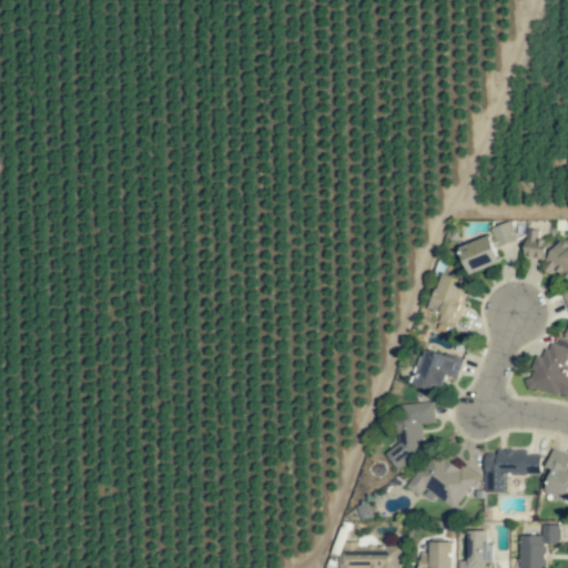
[(516,240),(508,221),(495,226),(504,245),(516,240)]
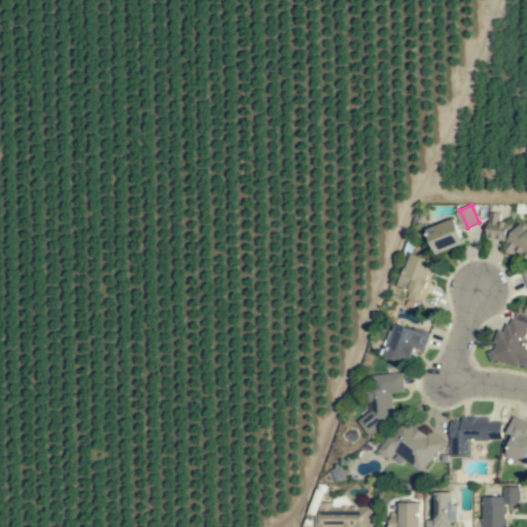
[(464,244),(454,217),(425,227),(435,254),(464,244)]
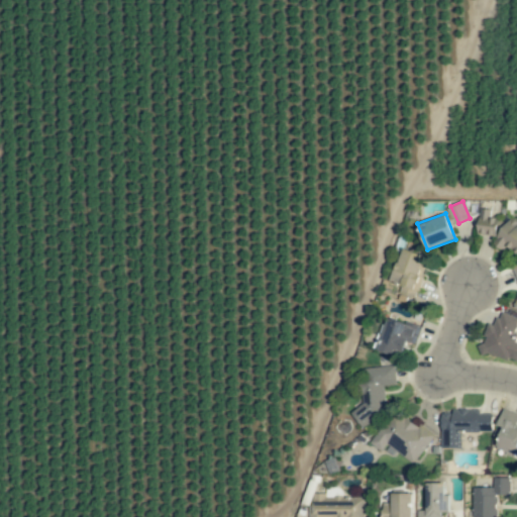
[(426,255),(401,248),(391,282),(402,285),(397,299),(413,303),(426,255)]
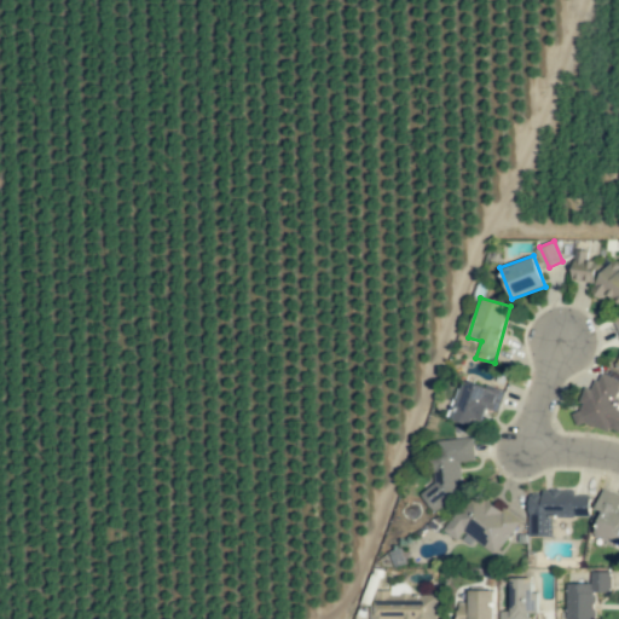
[(618,411),(618,405),(618,400),(614,399),(618,385),(618,380),(594,371),(577,422),(617,435),(618,431),(618,411)]
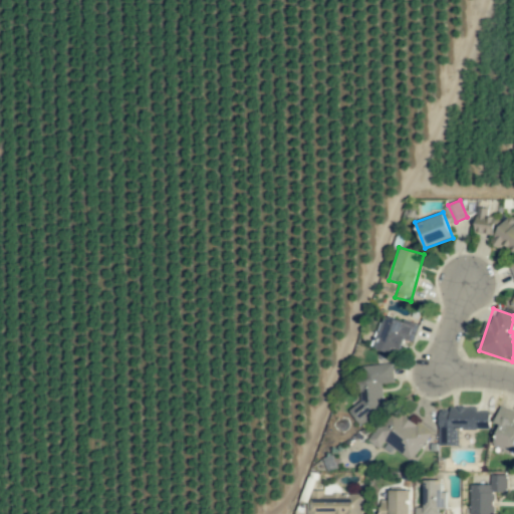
[(390,353),(392,347),(401,350),(406,334),(416,337),(419,325),(386,315),(374,349),(390,353)]
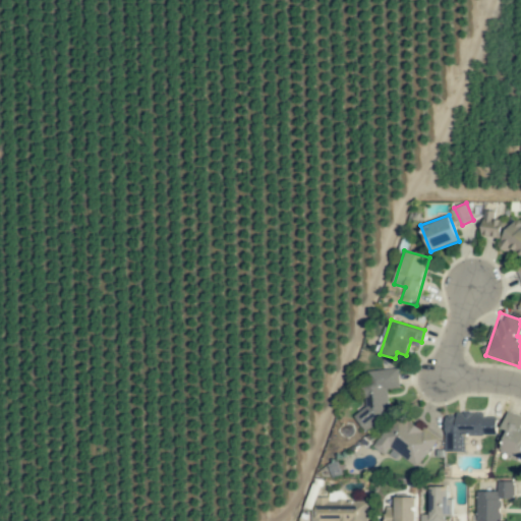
[(399,388),(398,368),(363,371),(366,409),(358,410),(359,423),(389,421),(387,390),(399,388)]
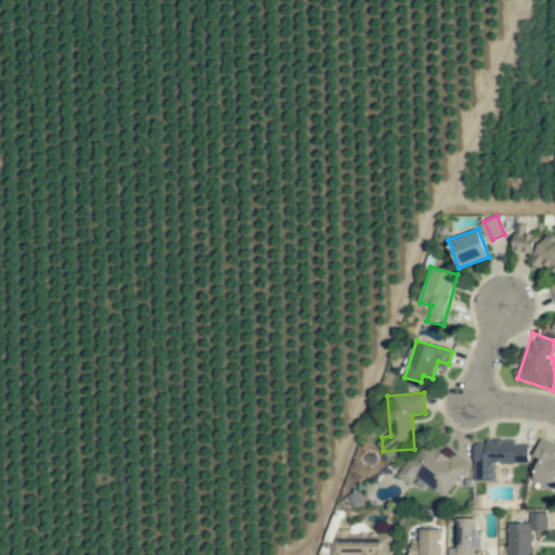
[(529,469),(536,470),(532,479),(554,486),(554,443),(539,438),(529,469)]
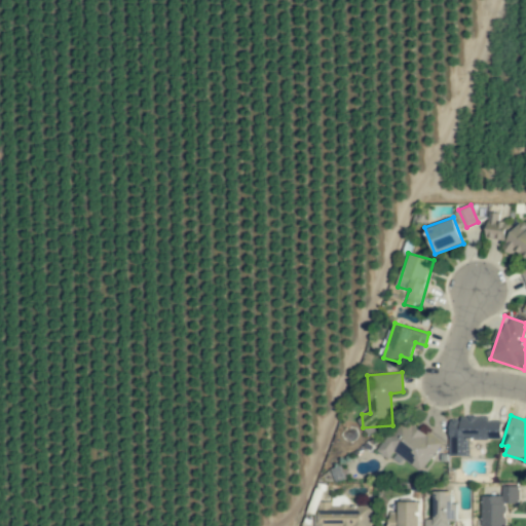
[(419,472),(441,445),(404,416),(376,451),(387,460),(393,452),(419,472)]
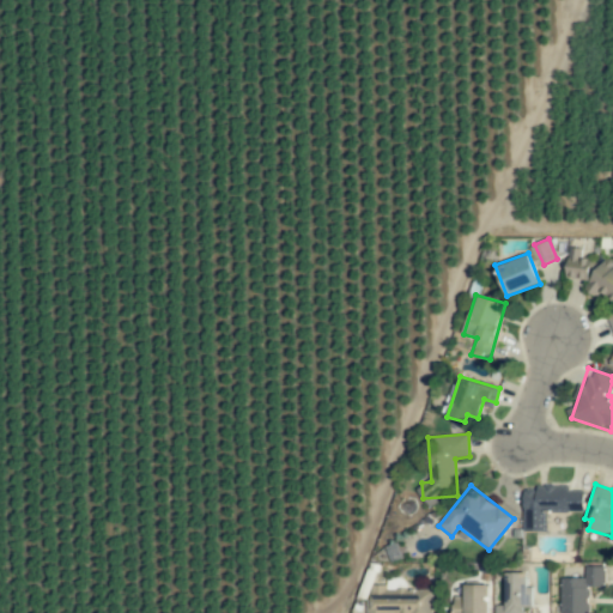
[(584,511),(583,487),(522,489),(523,532),(545,532),(545,513),(584,511)]
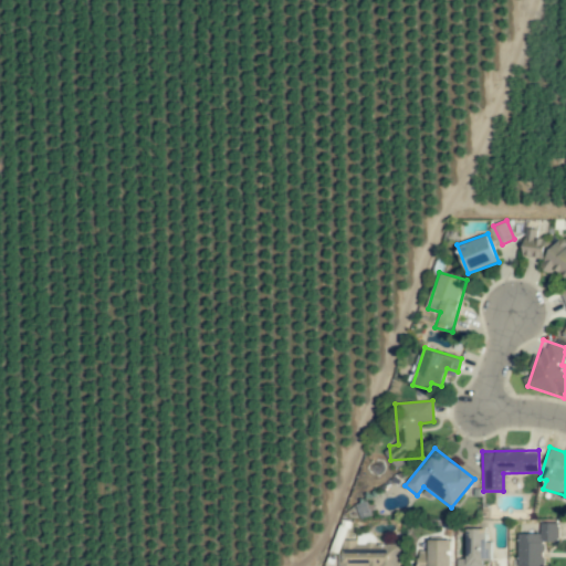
[(541,523),(541,543),(558,542),(558,522),(541,523)]
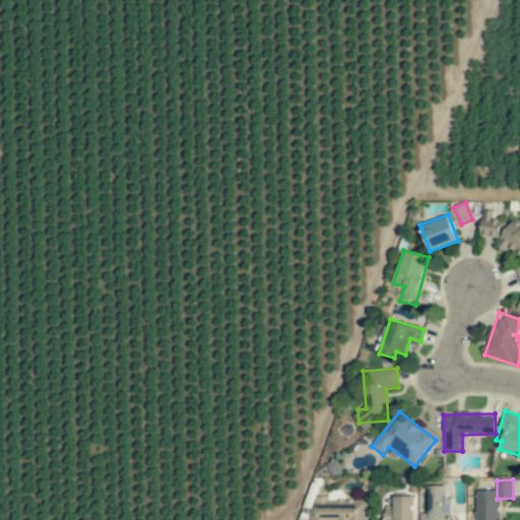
[(446,485),(429,485),(428,514),(421,514),(420,519),(443,519),(444,515),(451,516),(452,499),(446,499),(446,485)]
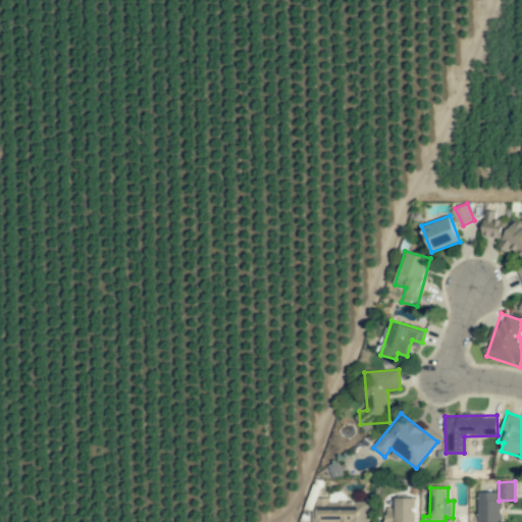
[(478,491),(477,521),(504,521),(499,521),(500,491),(478,491)]
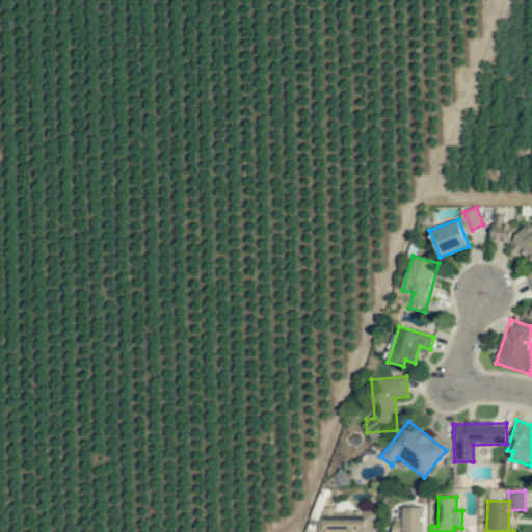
[(424,531),(425,507),(403,507),(402,521),(394,521),(393,531),(424,531)]
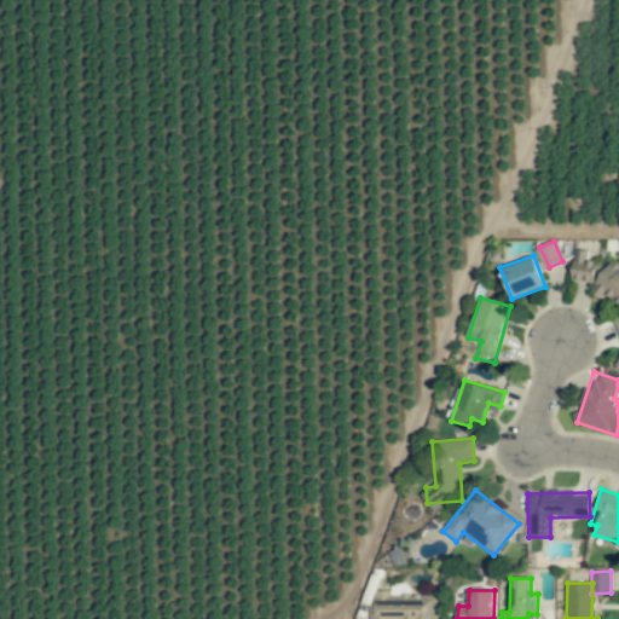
[(435,618),(435,596),(406,595),(406,601),(392,601),(392,593),(380,593),(380,599),(372,599),(371,618),(435,618)]
